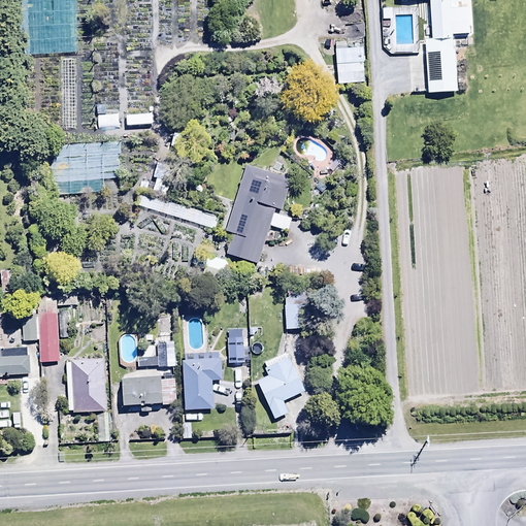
[(28,0),(31,54),(77,52),(74,0),(28,0)]
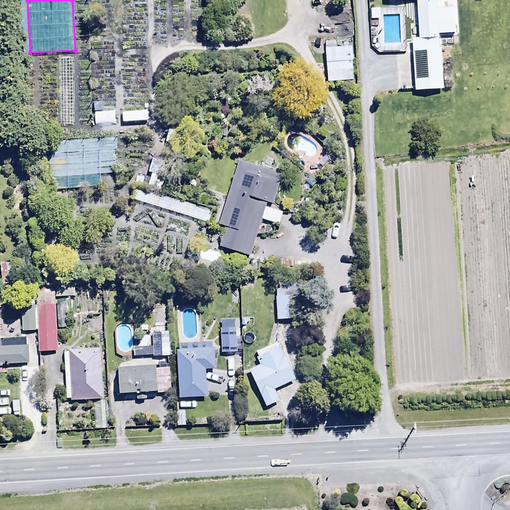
[(439,23),(411,25),(414,87),(442,86),(439,23)]
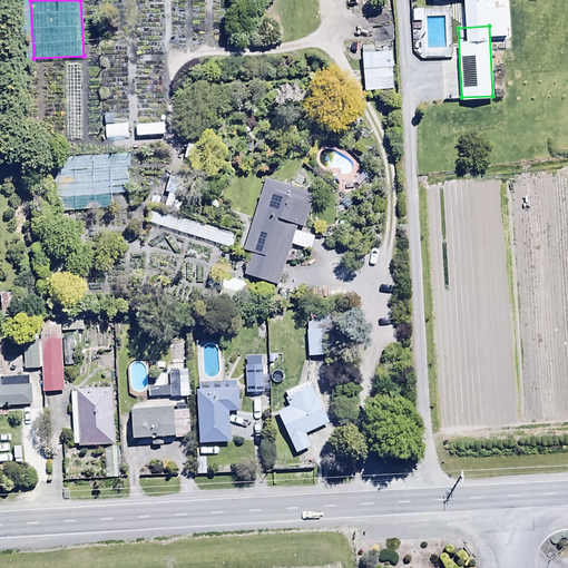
[(387,49),(362,51),(365,89),(390,87),(387,49)]
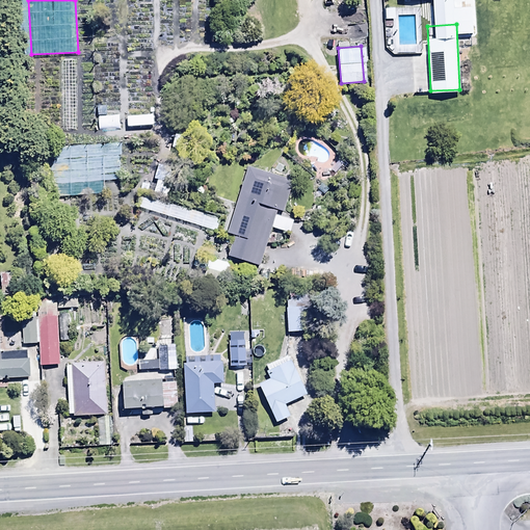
[(99,115),(100,130),(123,128),(122,114),(99,115)]
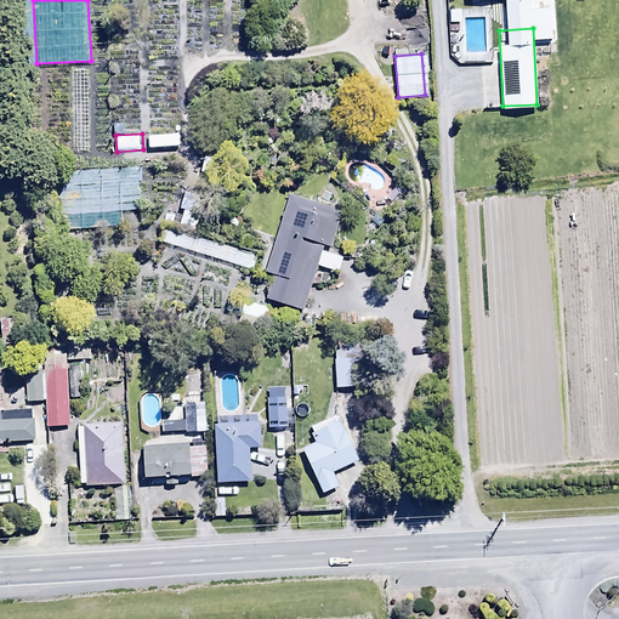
[(142,210),(141,166),(50,171),(52,211),(64,210),(64,228),(123,226),(121,211),(142,210)]
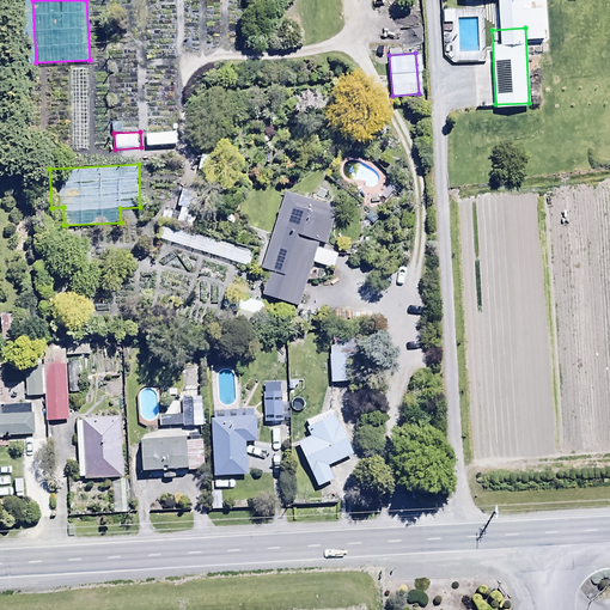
[(336,205),(286,190),(263,266),(269,268),(262,292),(300,303),(318,239),(325,241),(336,205)]
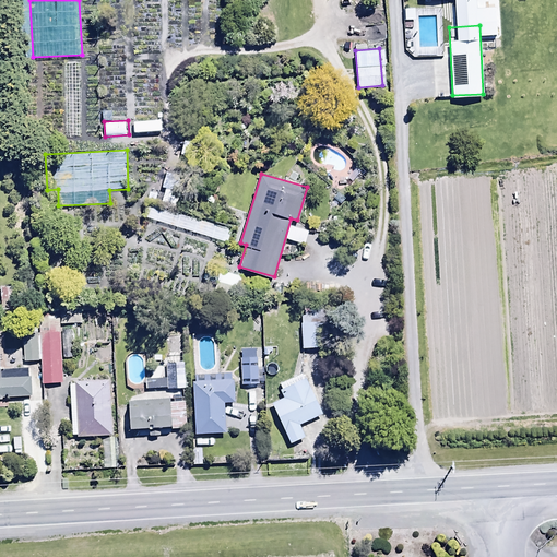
[(150,202),(145,215),(222,240),(226,227),(150,202)]
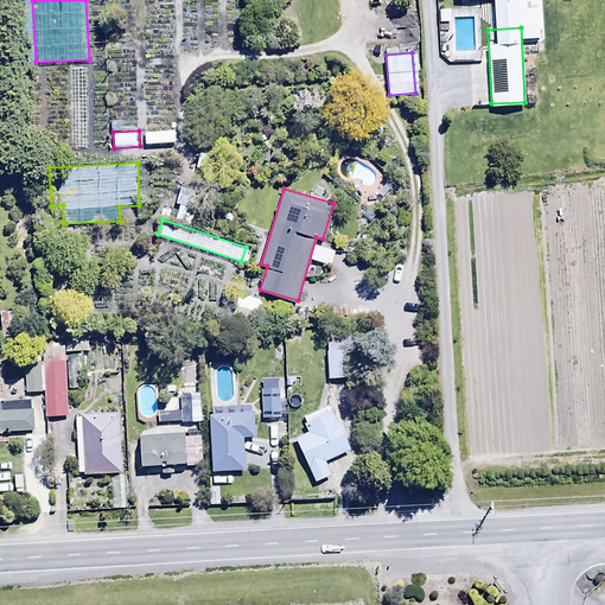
[(332,341),(328,341),(328,376),(345,376),(345,333),(332,333),(332,341)]
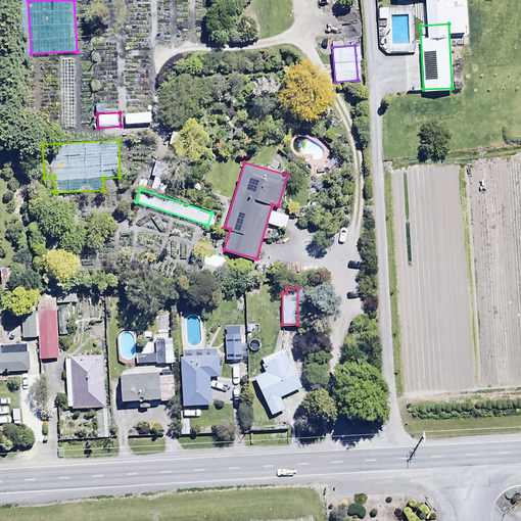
[(56,293),(56,302),(78,301),(77,290),(56,290),(56,293)]
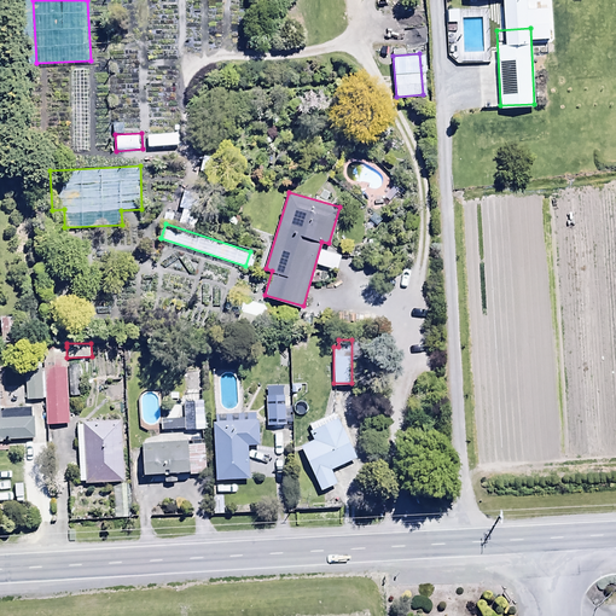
[(67,358),(67,347),(45,348),(45,366),(46,396),(47,423),(70,422),(67,358)]
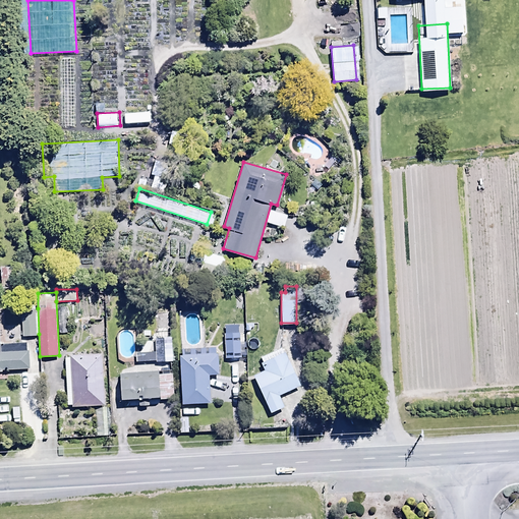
[(39,334),(38,308),(21,309),(22,334),(39,334)]
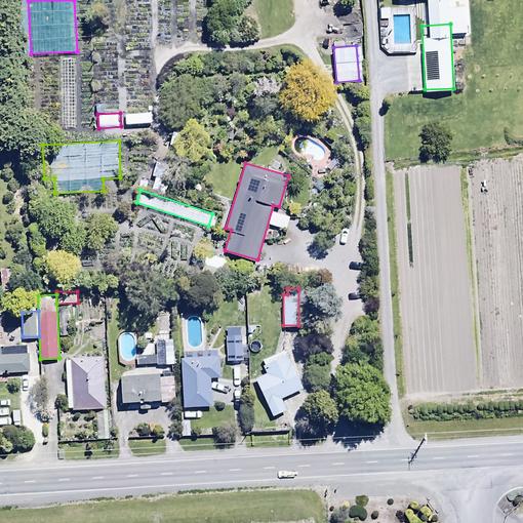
[(69,313),(59,314),(61,334),(70,334),(69,313)]
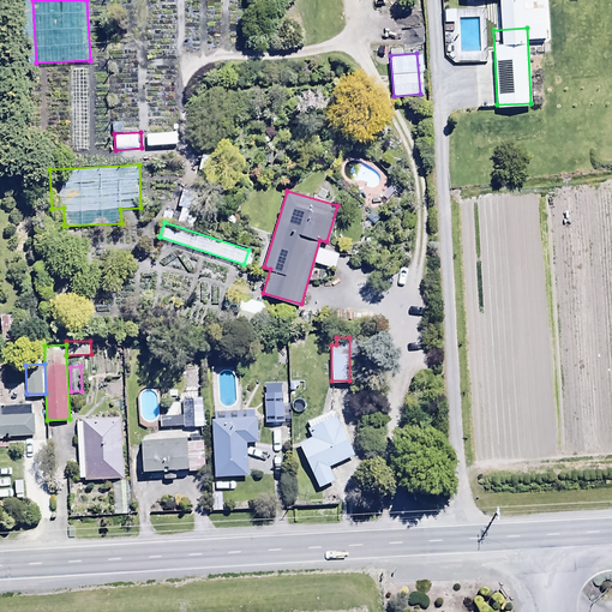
[(267,393),(264,393),(265,421),(285,421),(285,418),(289,418),(288,397),(291,397),(289,381),(265,382),(267,393)]
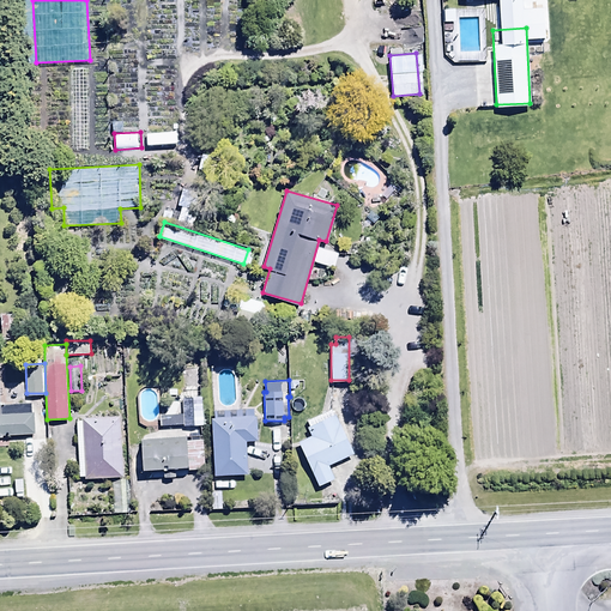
[(182,413),(182,423),(205,424),(205,403),(203,403),(203,395),(183,394),(182,413)]
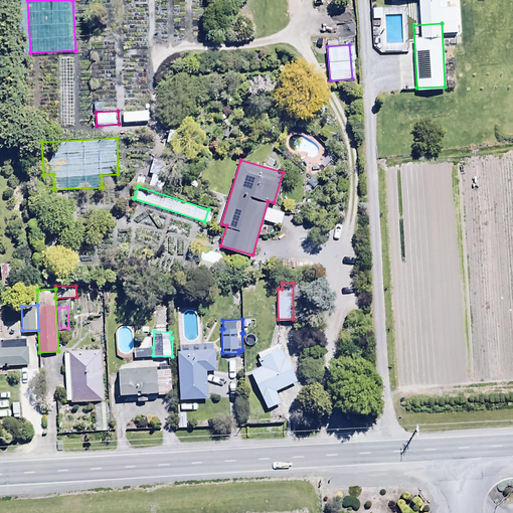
[(153,355),(153,347),(151,347),(151,336),(142,336),(142,346),(137,346),(137,355),(153,355)]
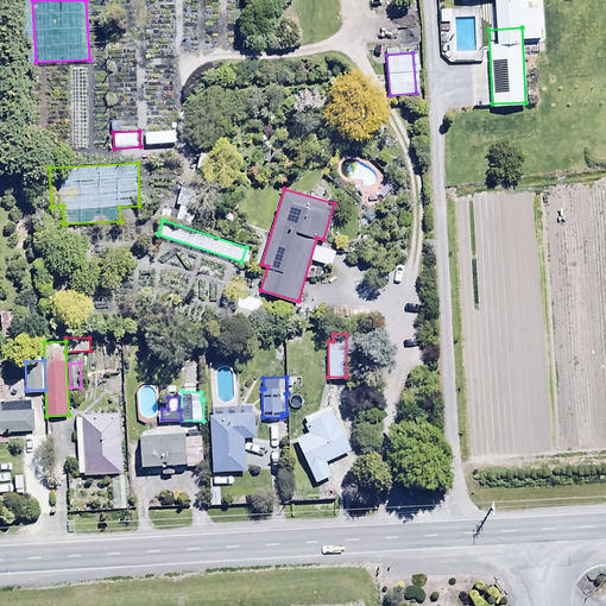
[(0,433),(4,433),(4,431),(31,430),(31,435),(46,435),(45,409),(32,410),(31,399),(0,401),(0,433)]
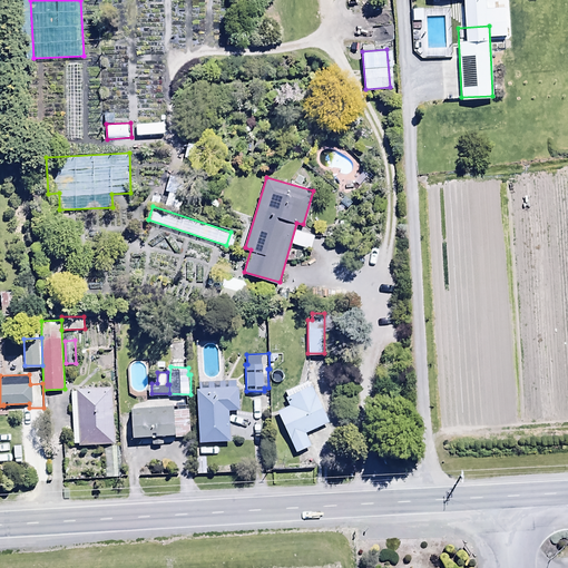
[(199,387),(196,388),(199,442),(229,440),(228,409),(240,409),(238,385),(237,385),(236,380),(199,382),(199,387)]
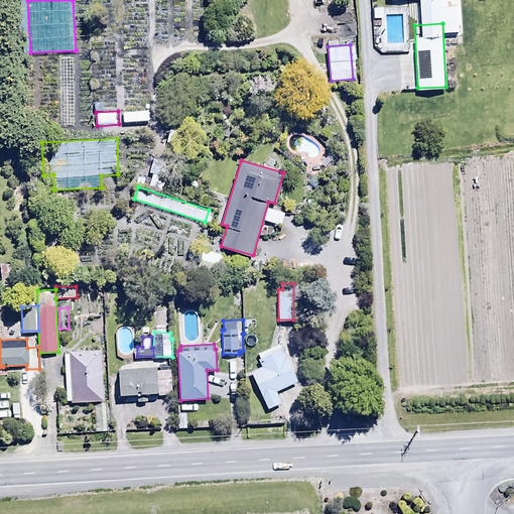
[(275,392),(297,380),(280,347),(258,358),(262,366),(250,371),(268,406),(279,400),(275,392)]
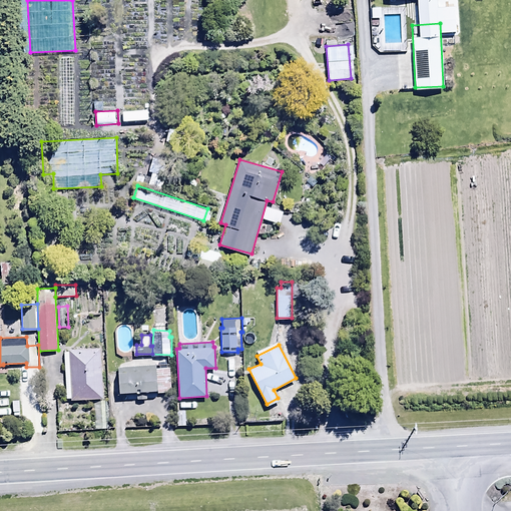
[(65,397),(74,398),(102,397),(101,348),(64,349),(65,397)]
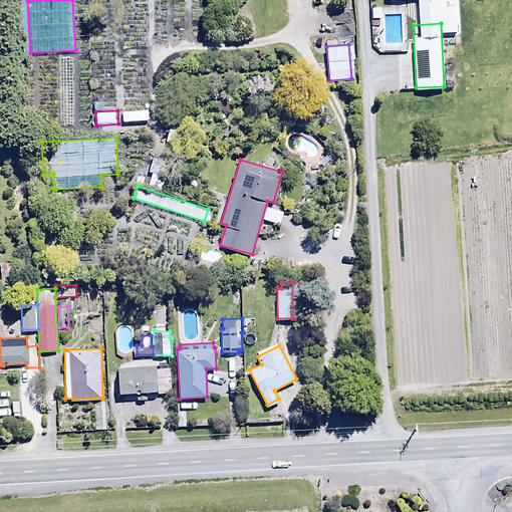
[(156,390),(155,365),(117,367),(118,392),(156,390)]
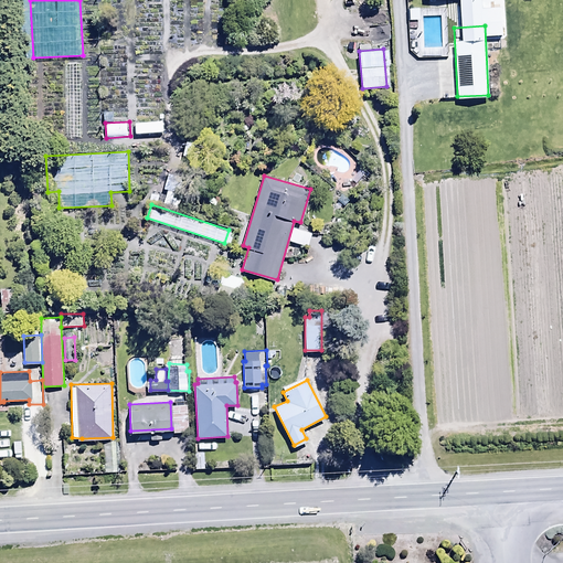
[(188,405),(172,405),(173,432),(189,432),(188,405)]
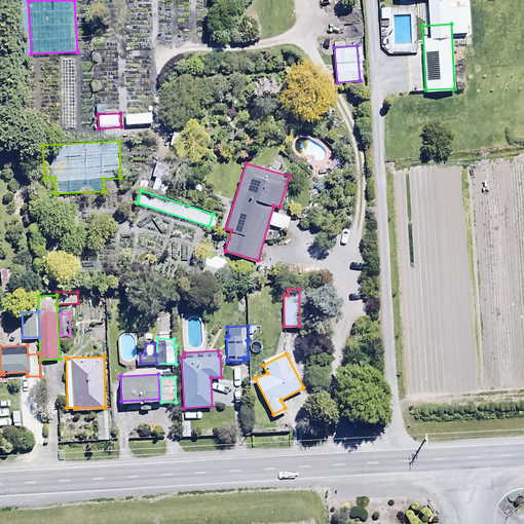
[(109,410),(101,410),(103,440),(110,439),(109,410)]
